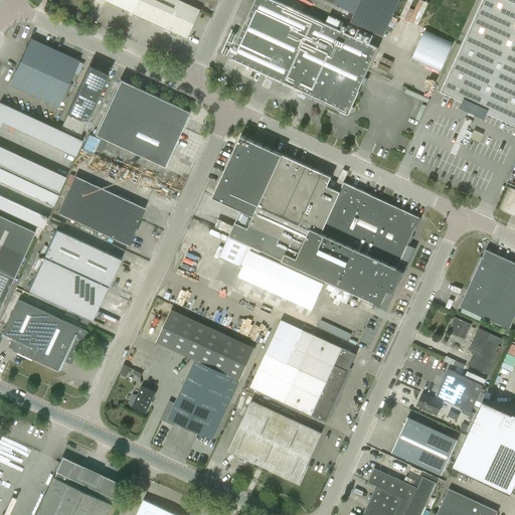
[(199,10),(178,0),(104,0),(186,38),(199,10)]
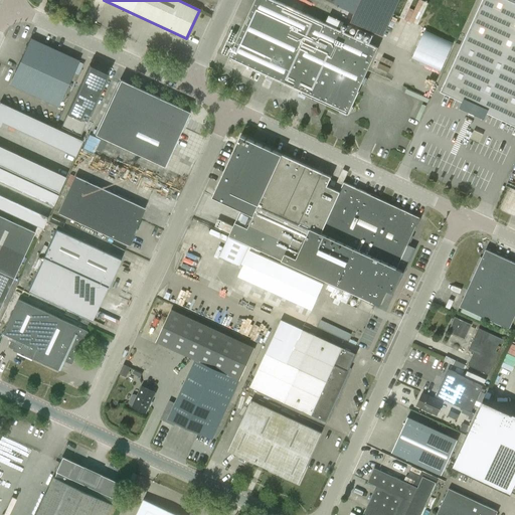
[(358,29),(355,36),(347,33),(350,26),(329,17),(326,23),(275,0),(254,0),(246,20),(241,30),(228,58),(302,92),(301,93),(311,97),(313,101),(316,100),(339,110),(340,114),(344,112),(348,114),(350,110),(354,109),(353,105),(359,91),(358,91),(378,47),(369,43),(373,35),(358,29)]
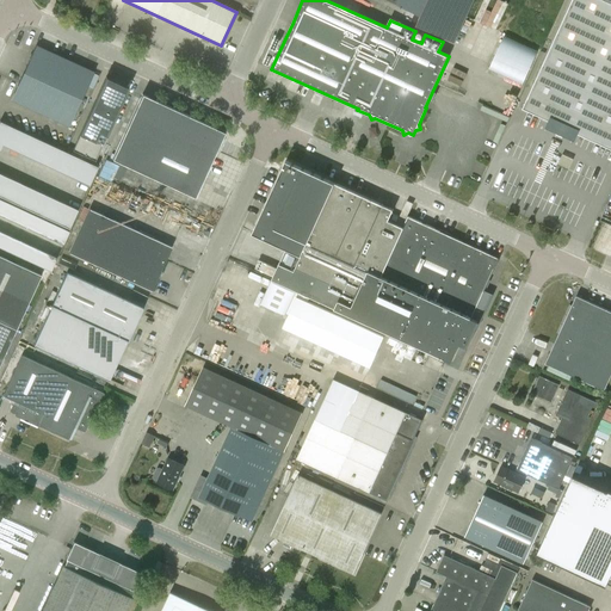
[(387,0),(420,16),(417,25),(455,43),(474,0),(387,0)]
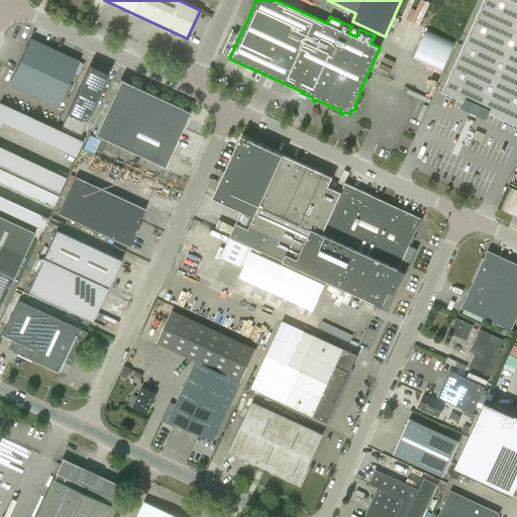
[(403,15),(425,25),(435,5),(424,0),(418,0),(414,9),(407,6),(403,15)]
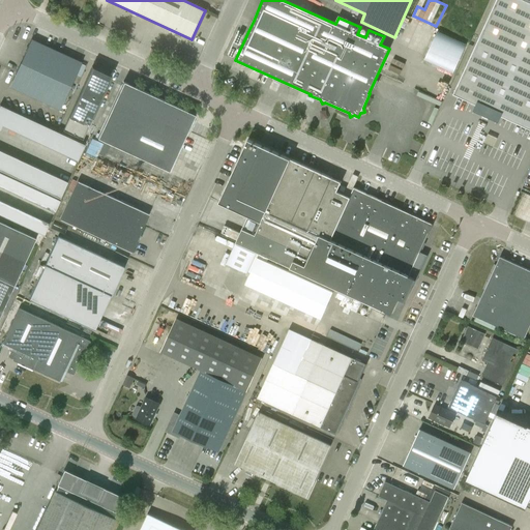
[(495,0),(452,94),(529,129),(529,1),(526,0),(495,0)]
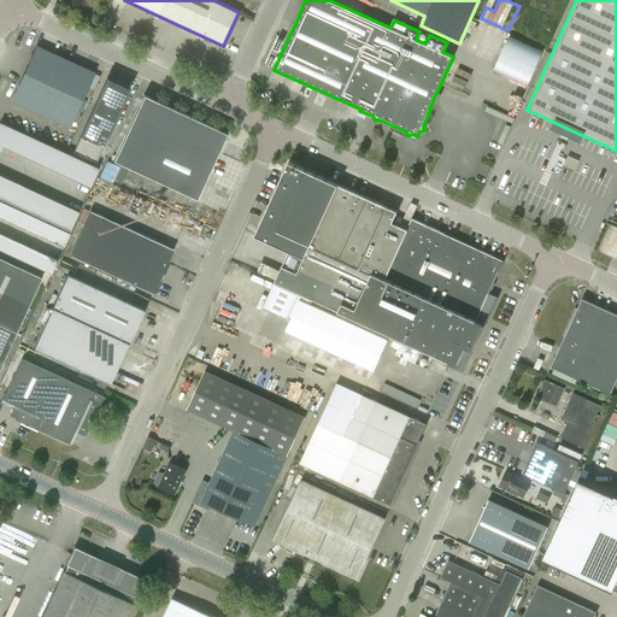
[(544,52),(510,36),(494,70),(528,86),(544,52)]
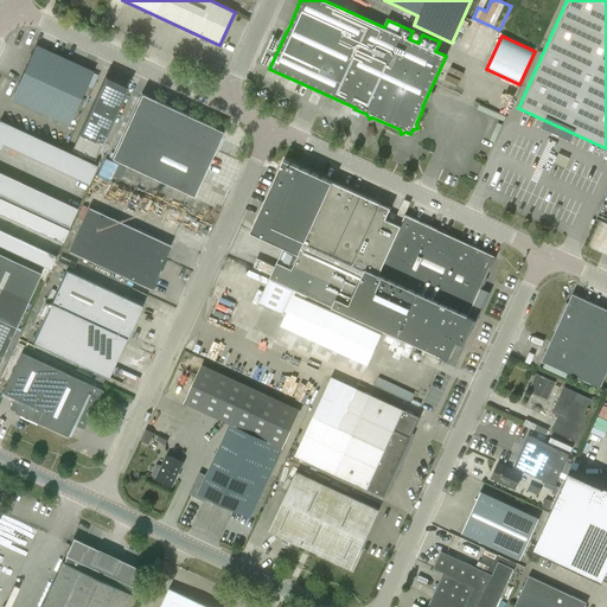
[(27,63),(11,100),(68,126),(93,71),(48,51),(48,50),(36,45),(27,63)]
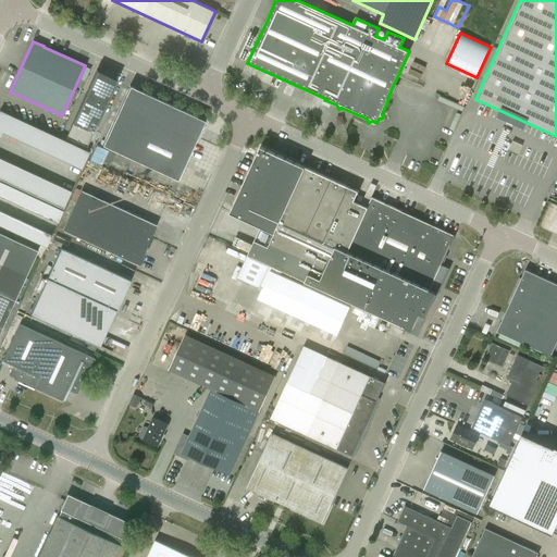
[(116,81),(111,77),(96,71),(65,138),(86,147),(116,81)]
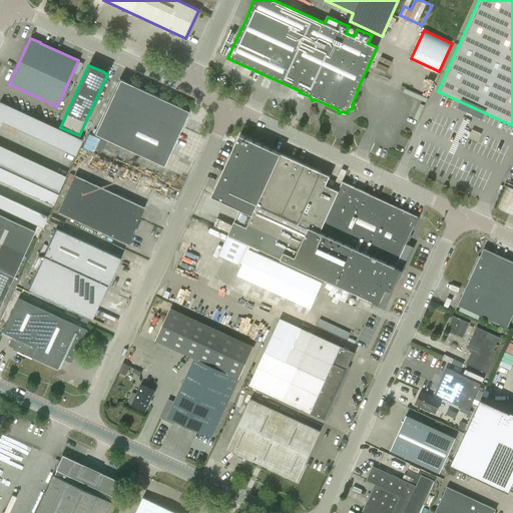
[(119,79),(118,82),(94,133),(163,165),(188,111),(119,79)]
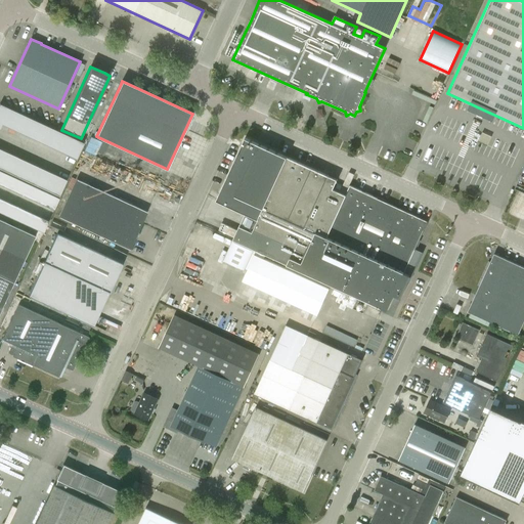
[(0,128),(2,125),(11,129),(18,113),(0,103),(0,128)]
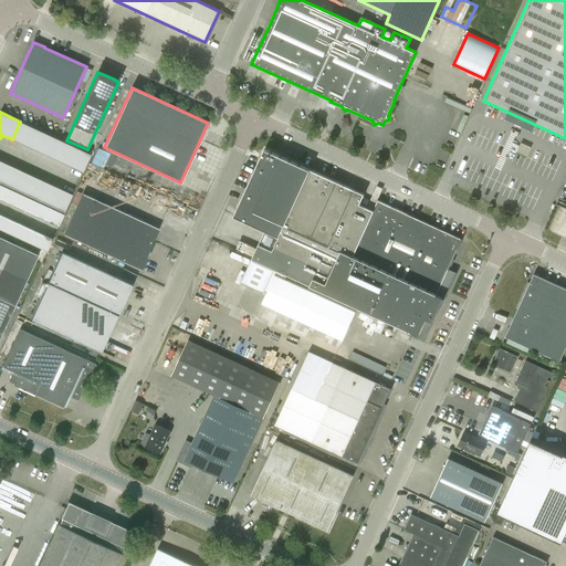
[(12,139),(22,144),(30,126),(20,122),(12,139)]
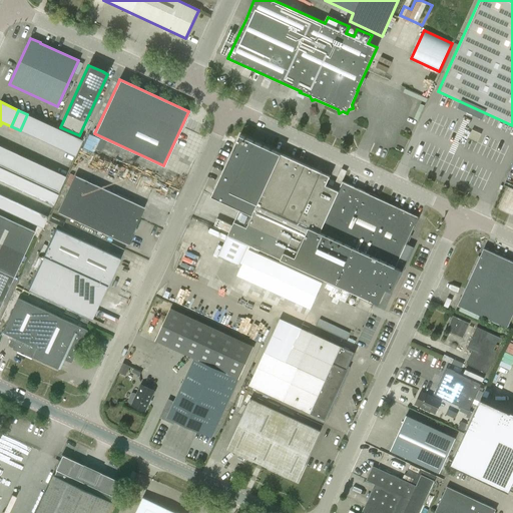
[(20,130),(29,134),(36,119),(27,114),(20,130)]
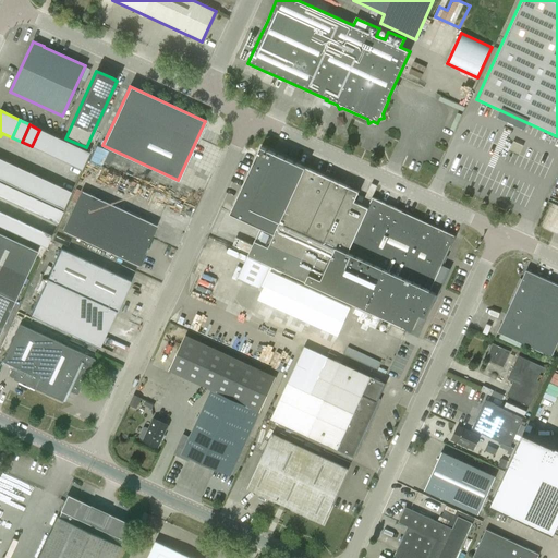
[(32,146),(41,152),(49,134),(39,130),(32,146)]
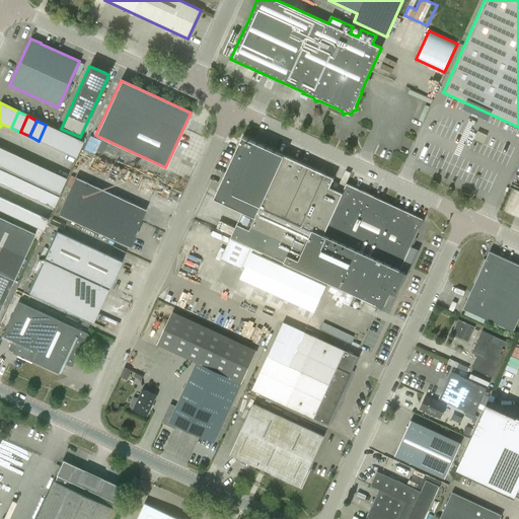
[(39,141),(48,145),(55,129),(46,125),(39,141)]
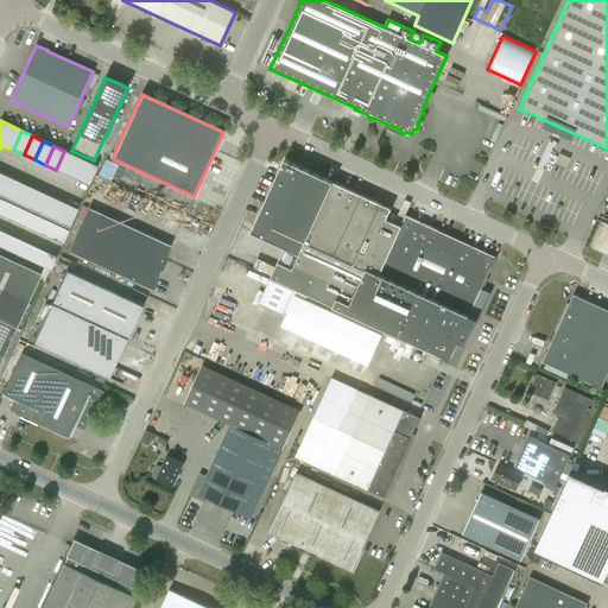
[(56,170),(67,175),(75,156),(64,151),(56,170)]
